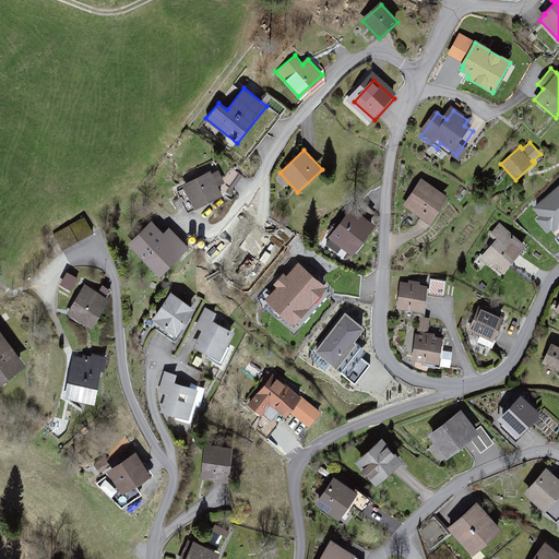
[(211,170),(182,185),(193,209),(222,194),(211,170)]
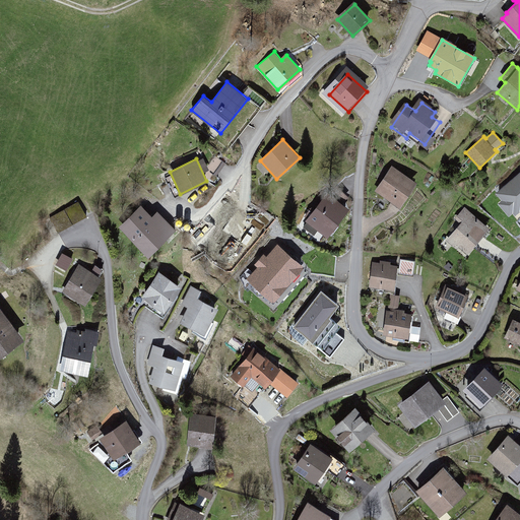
[(416,183),(391,165),(375,189),(400,206),(416,183)]
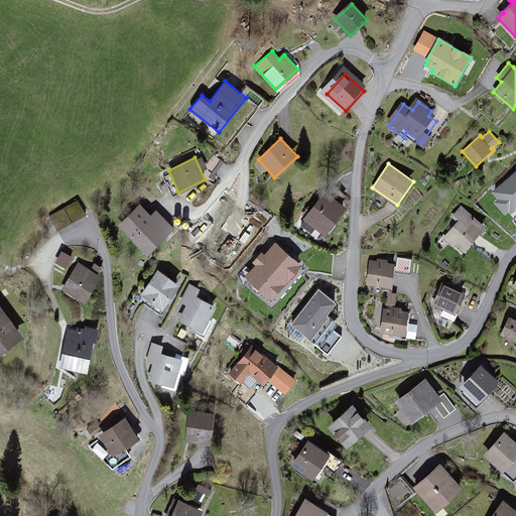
[(515,173),(494,191),(500,200),(496,203),(505,213),(509,210),(512,212),(515,208),(515,173)]
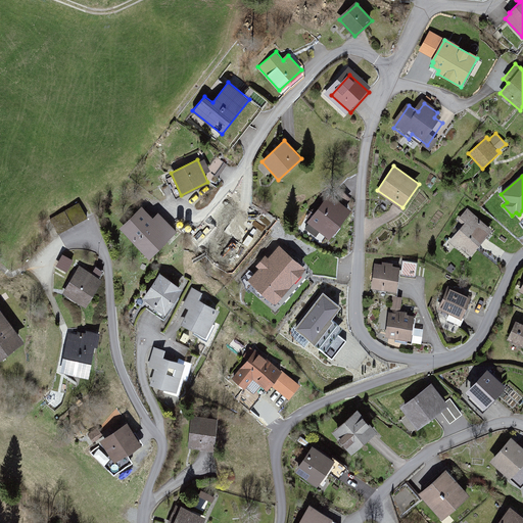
[(350,212),(328,196),(303,228),(316,237),(322,229),(331,237),(350,212)]
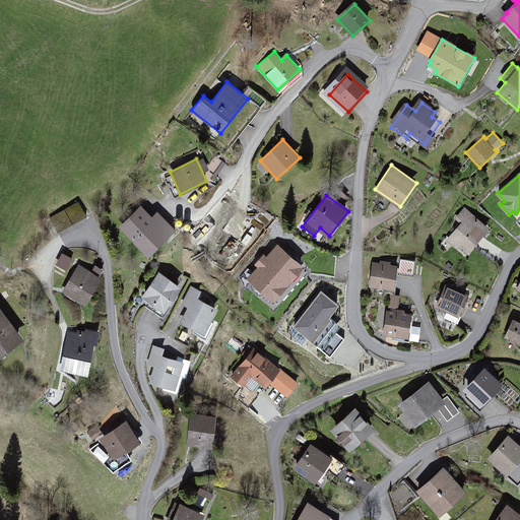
[(77,202),(50,216),(58,232),(85,216),(77,202)]
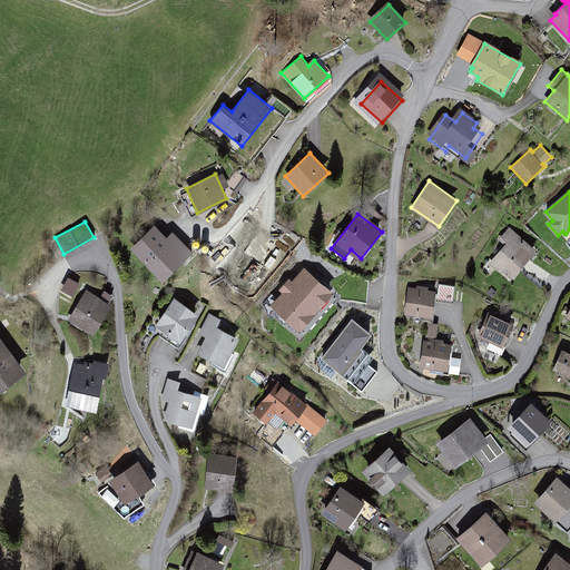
[(153,222),(126,249),(160,283),(192,251),(172,232),(167,236),(153,222)]
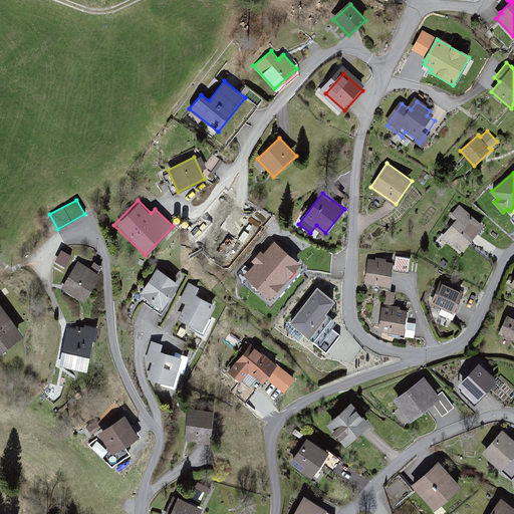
[(247,202),(234,204),(216,231),(238,245),(256,219),(261,211),(247,202)]
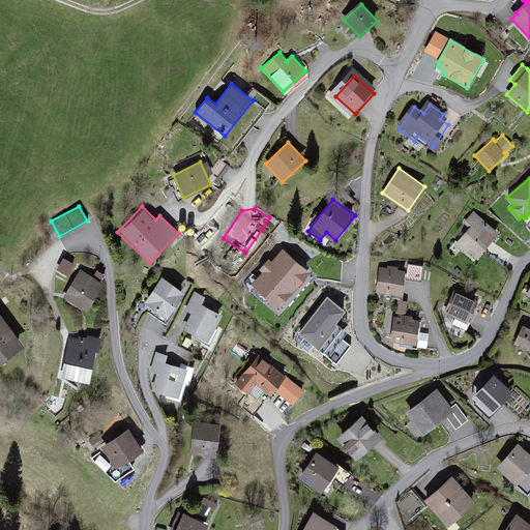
[(500,233),(473,211),(463,224),(469,229),(457,244),(476,262),(500,233)]
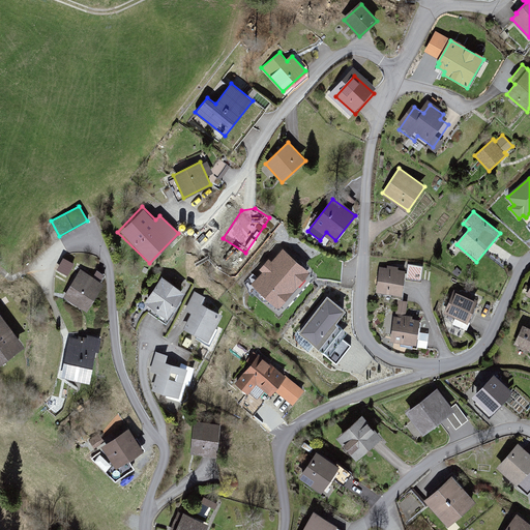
[(283,247),(251,284),(278,308),(311,272),(283,247)]
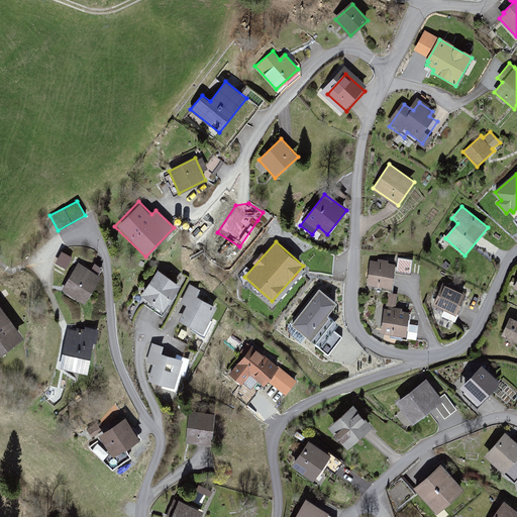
[(61,249),(56,262),(67,267),(72,254),(61,249)]
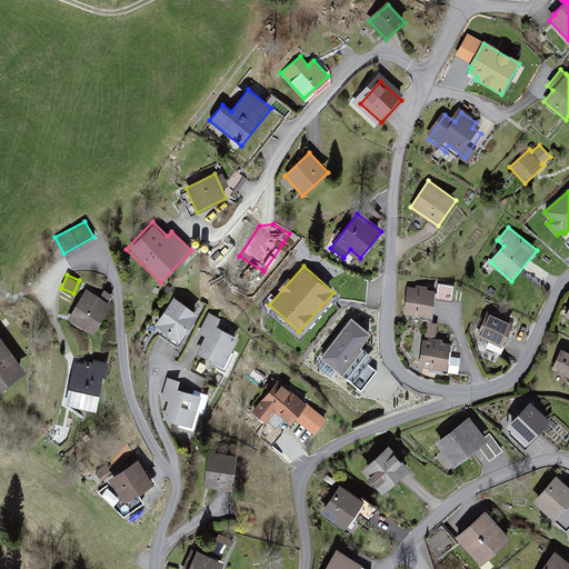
[(437,290),(408,285),(402,313),(431,318),(437,290)]
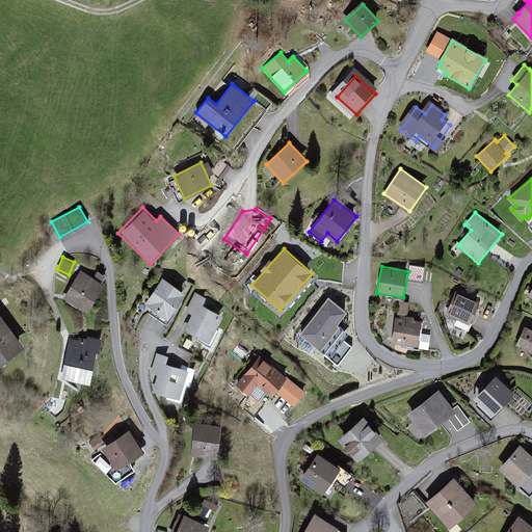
[(105,286),(81,270),(63,297),(87,313),(105,286)]
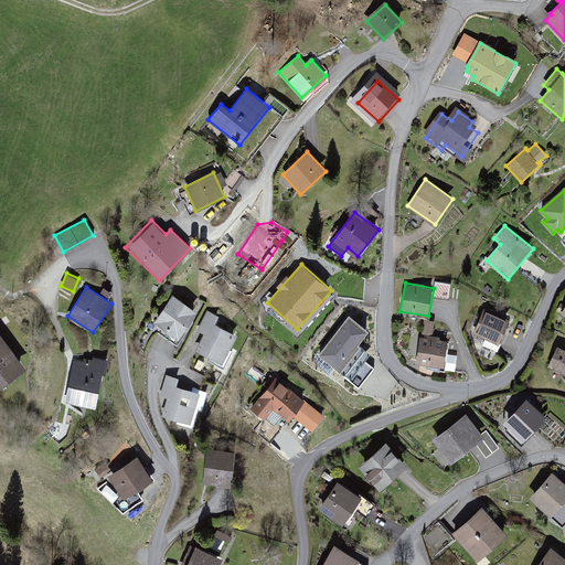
[(199,313),(172,295),(153,323),(180,341),(199,313)]
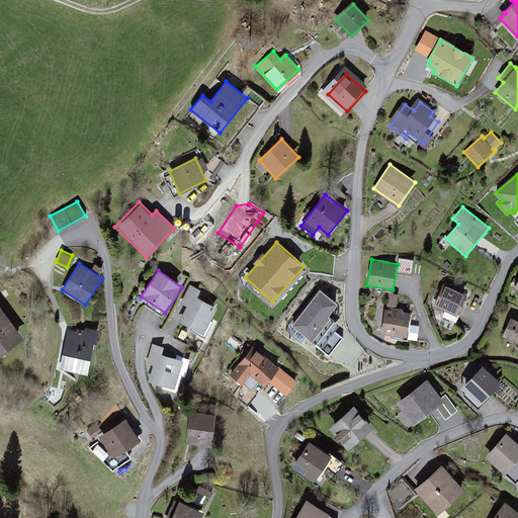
[(466,295),(443,284),(434,306),(457,316),(466,295)]
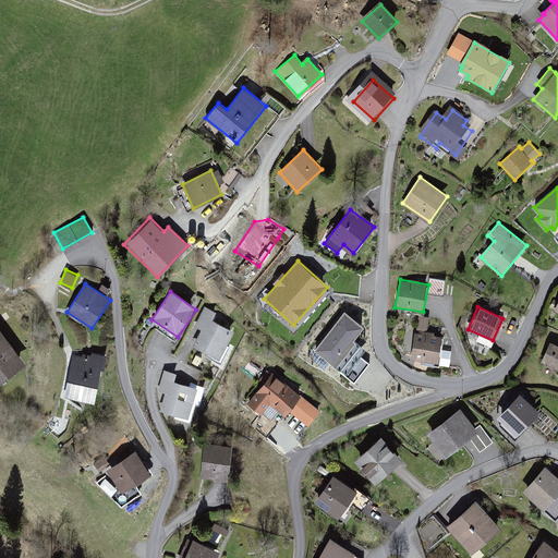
[(219,314),(205,307),(195,326),(202,330),(193,347),(219,360),(233,330),(215,322),(219,314)]
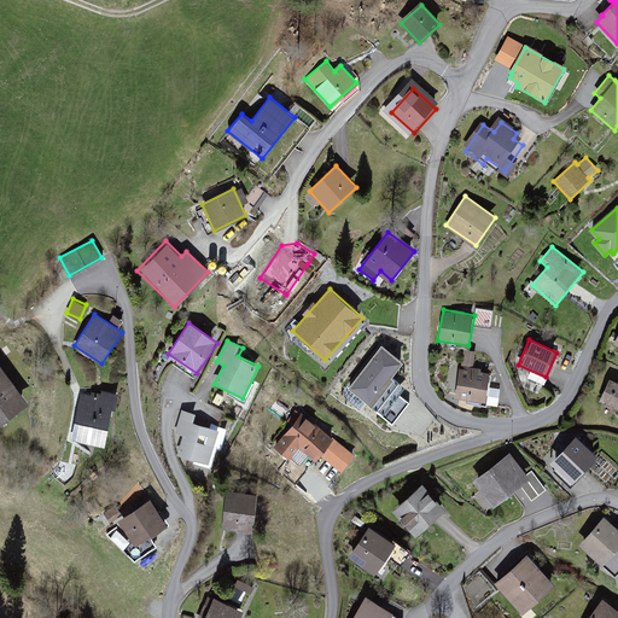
[(401,365),(382,350),(350,390),(372,407),(391,382),(389,379),(401,365)]
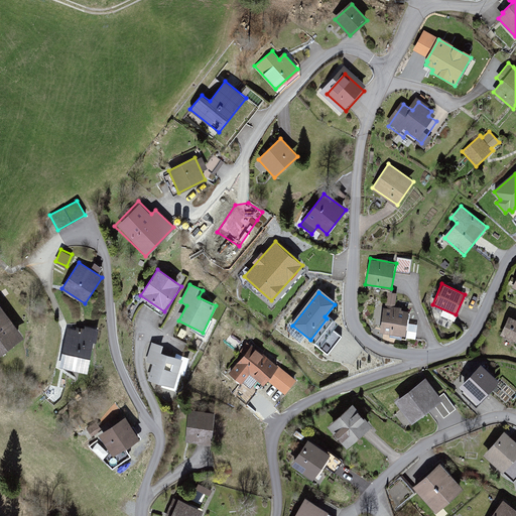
[(397,293),(388,292),(386,304),(395,306),(397,293)]
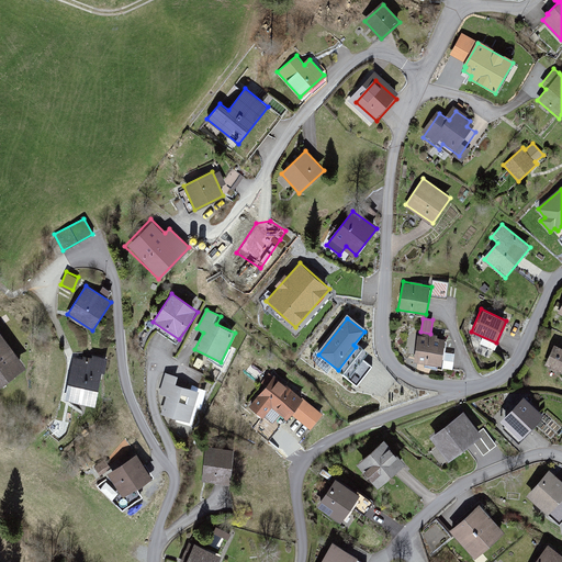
[(1,333),(0,333),(0,386),(26,368),(1,333)]
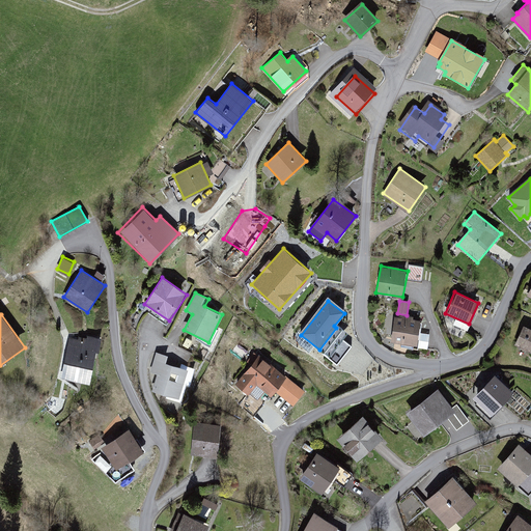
[(421,322),(395,317),(391,344),(418,347),(421,322)]
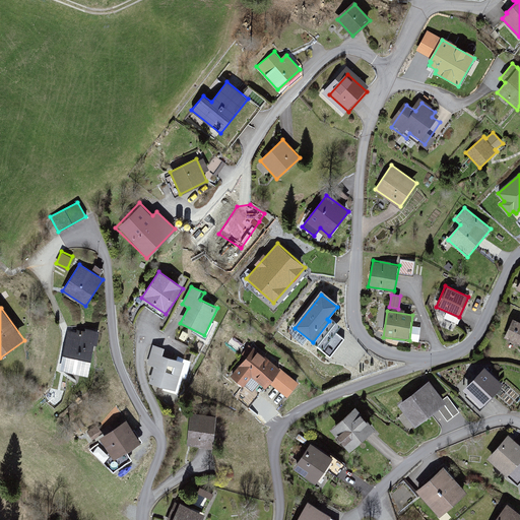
[(519,321),(513,319),(504,338),(519,345),(519,321)]
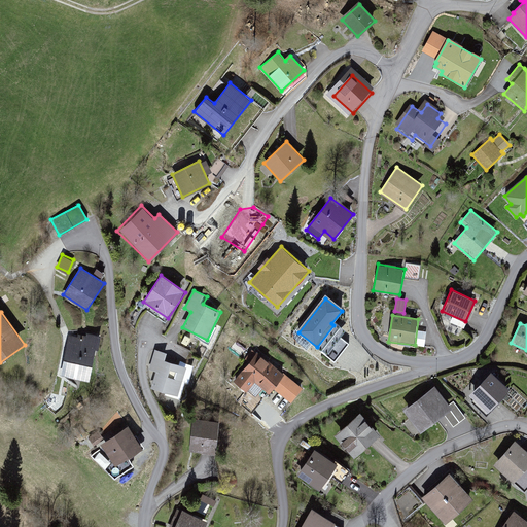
[(84,339),(69,335),(61,373),(90,380),(100,334),(85,330),(84,339)]
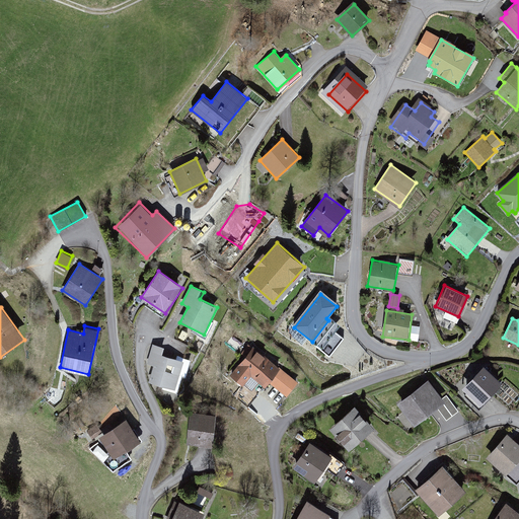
[(183,361),(161,354),(163,348),(153,344),(147,363),(154,365),(149,382),(174,390),(183,361)]
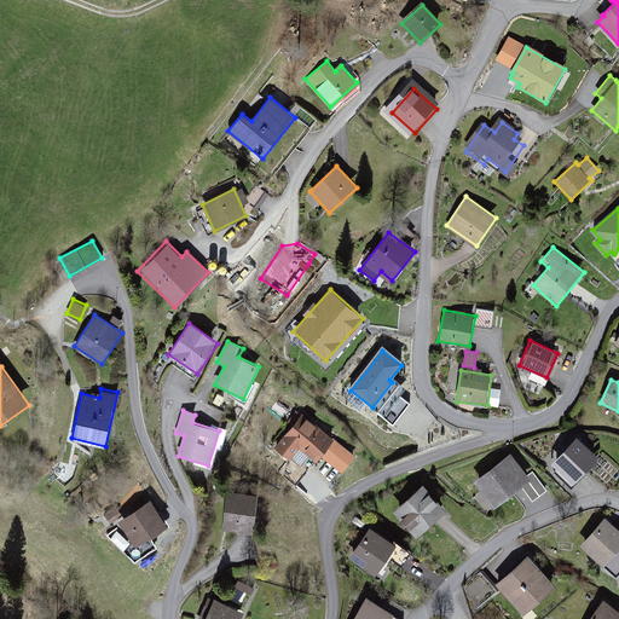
[(304,414),(273,449),(287,461),(299,447),(314,461),(333,439),(304,414)]
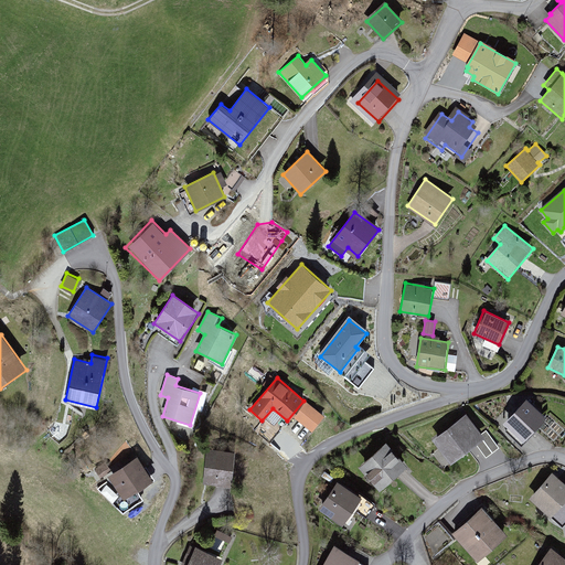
[(526,398),(502,423),(524,444),(547,418),(526,398)]
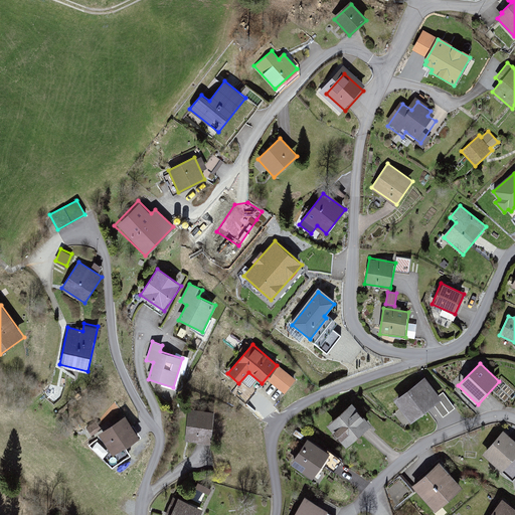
[(437,397),(423,381),(398,400),(410,416),(431,401),(442,415),(454,406),(443,392),(437,397)]
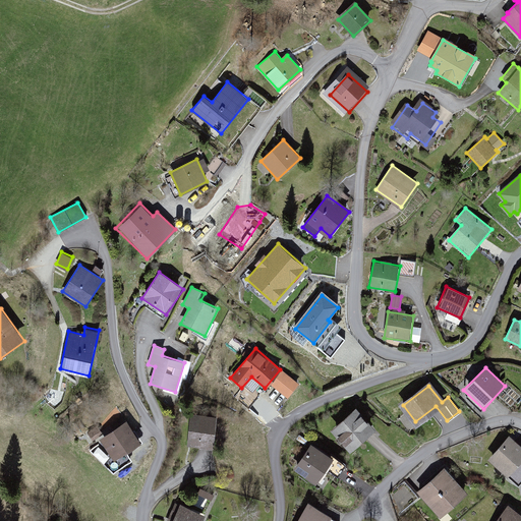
[(356,408),(331,428),(349,451),(374,430),(356,408)]
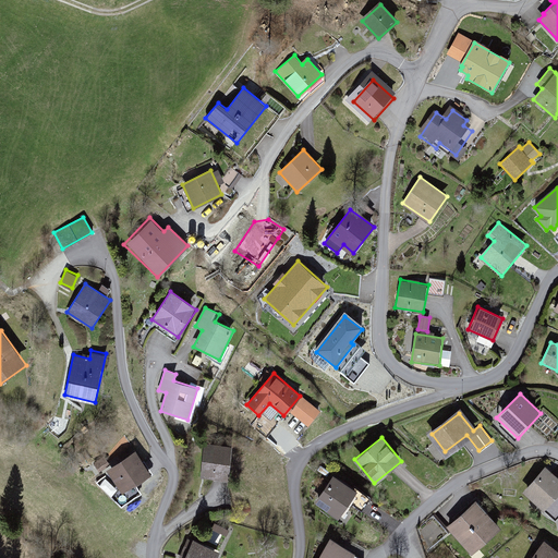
[(229,481),(231,446),(203,445),(201,478),(229,481)]
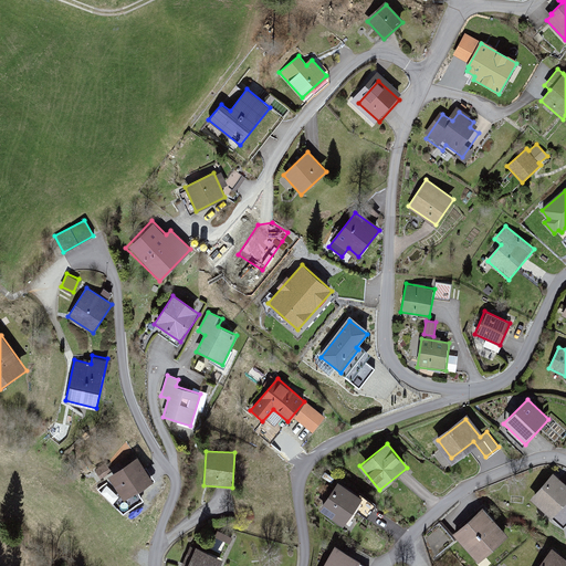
[(137,458),(107,477),(124,501),(153,482),(137,458)]
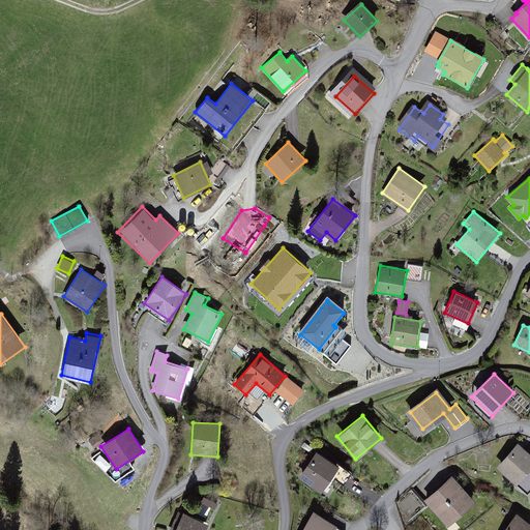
[(529,454),(518,443),(496,467),(514,484),(529,467),(529,454)]
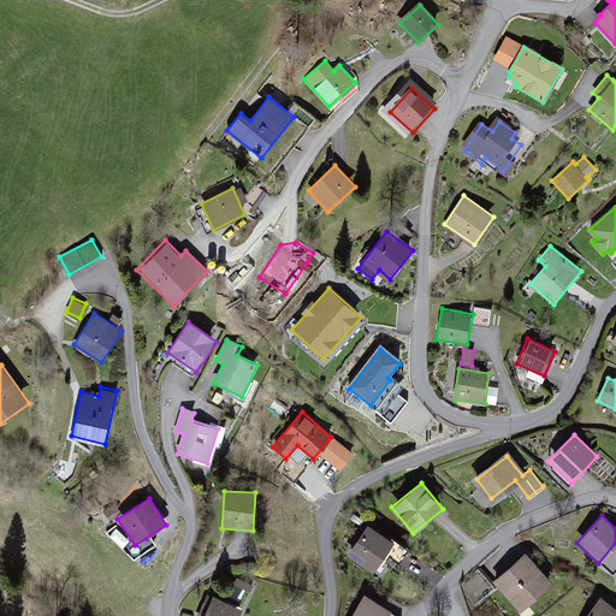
[(395,542),(367,523),(347,555),(374,573),(395,542)]
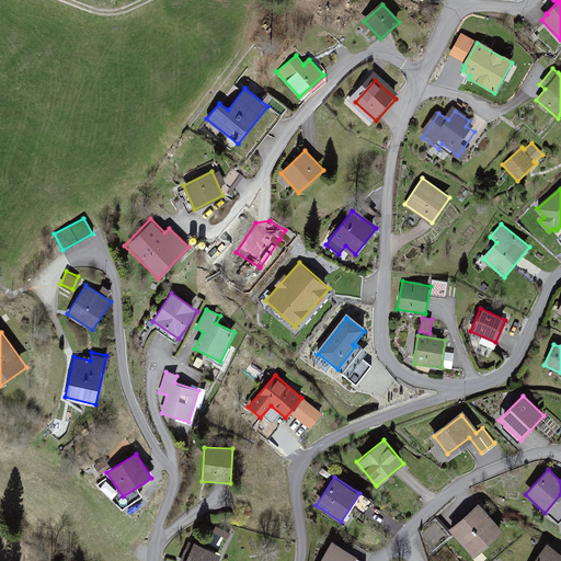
[(479,504),(450,528),(474,557),(503,533),(479,504)]
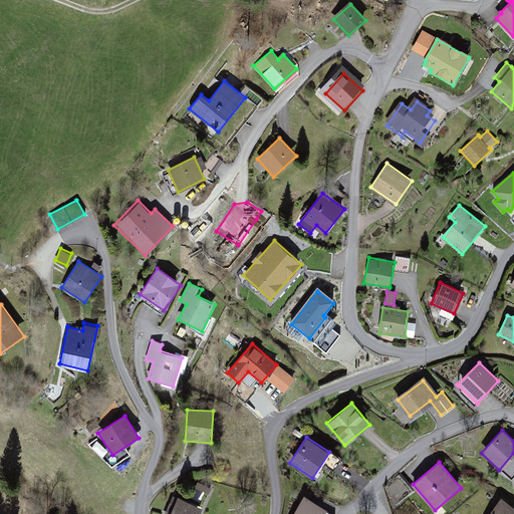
[(324,513),(326,510),(304,496),(293,513),(324,513)]
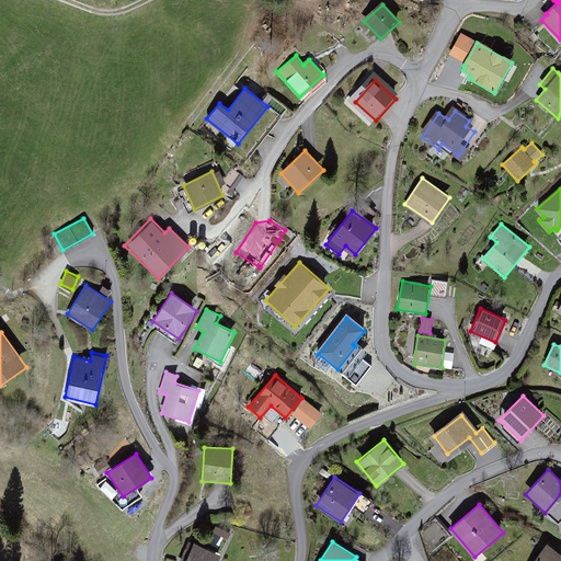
[(217,560),(221,554),(194,542),(184,560),(217,560)]
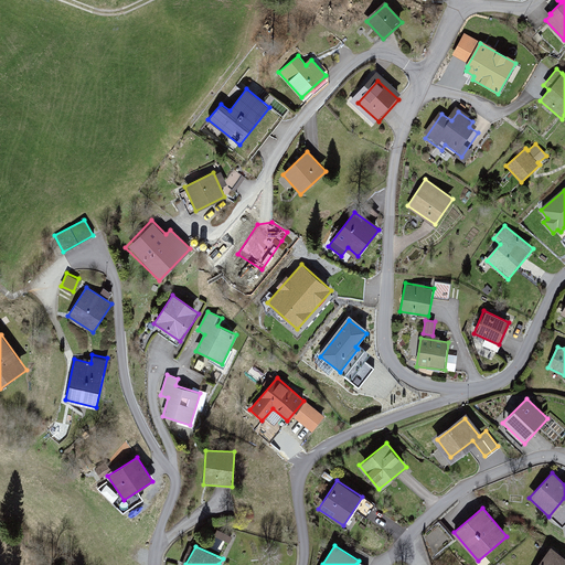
[(564,564),(564,557),(551,547),(536,564),(564,564)]
